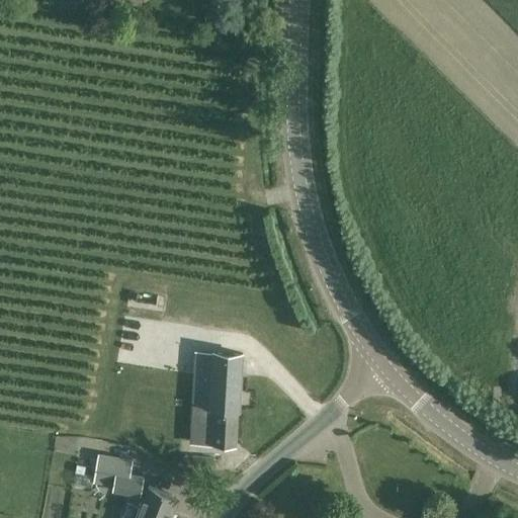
[(200,351),(199,375),(211,376),(209,409),(201,408),(199,443),(236,445),(238,411),(239,411),(239,410),(243,353),(200,351)]
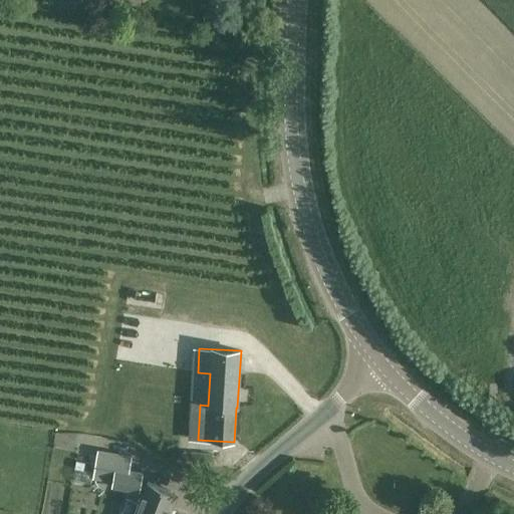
[(153,434),(151,446),(169,448),(170,436),(153,434)]
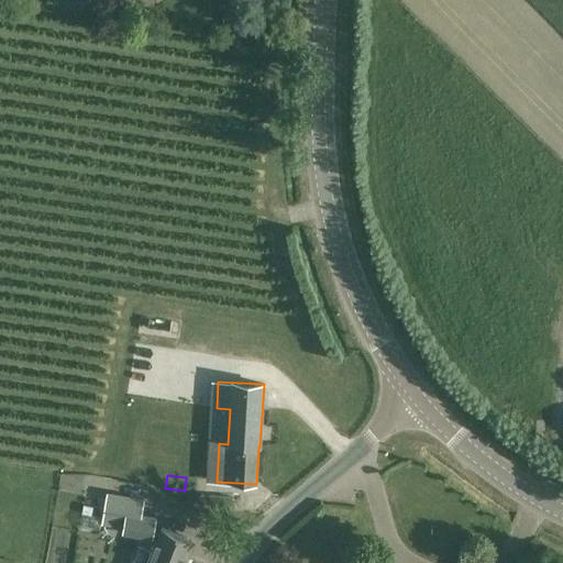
[(123,536),(152,540),(154,520),(127,516),(123,536)]
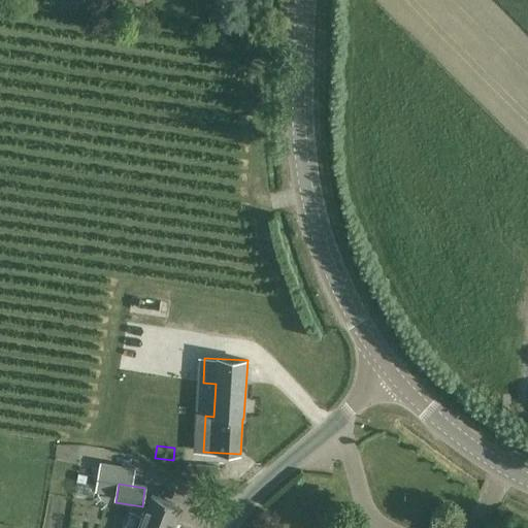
[(151,496),(137,527),(173,527),(183,507),(151,496)]
